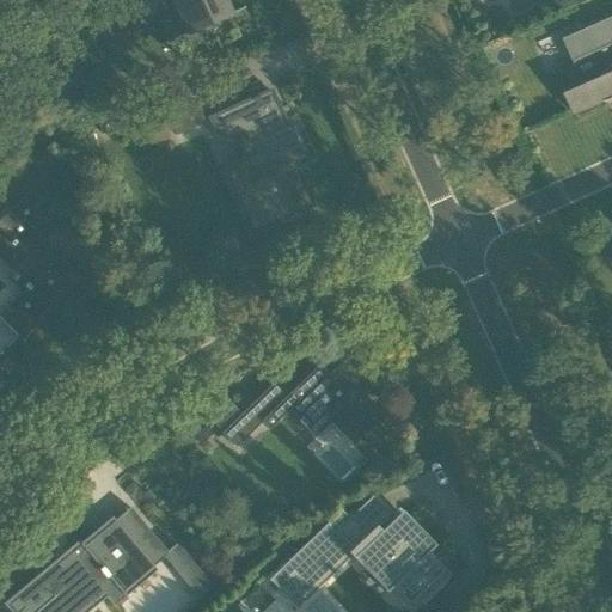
[(172,0),(188,32),(230,13),(230,12),(224,0),(172,0)]
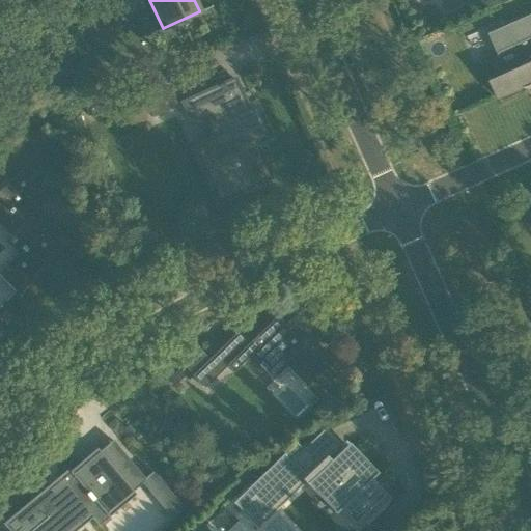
[(530,15),(487,34),(499,58),(482,65),(498,99),(523,86),(524,89),(526,88),(525,86),(530,83),(530,15)]
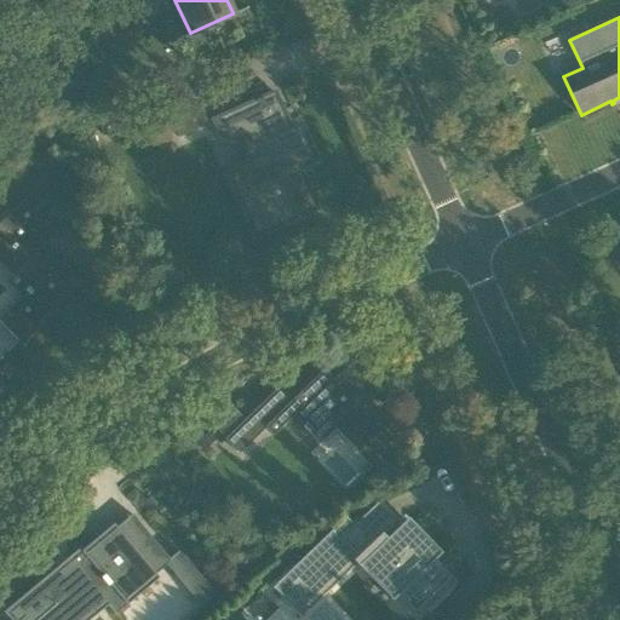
[(274,93),(229,113),(208,122),(216,137),(225,141),(239,136),(252,166),(240,171),(236,183),(260,234),(316,208),(298,168),(316,160),(298,120),(287,125),(282,113),(274,93)]
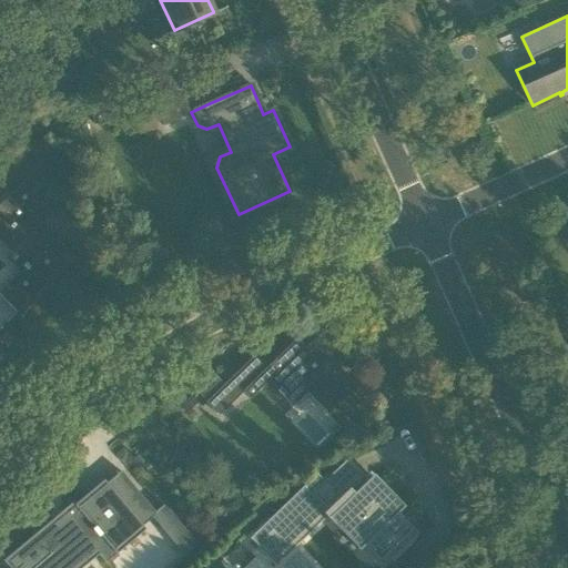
[(163,128),(191,114),(180,90),(151,102),(163,128)]
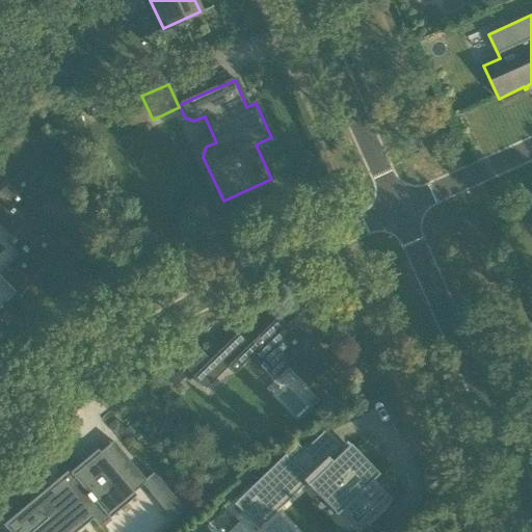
[(105,97),(87,105),(92,117),(110,109),(105,97)]
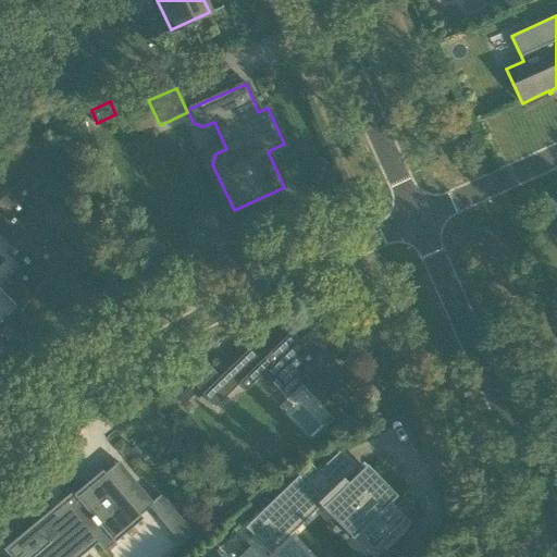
[(13,261),(19,265),(0,284),(0,289),(17,306),(29,294),(33,297),(74,255),(75,256),(76,255),(51,232),(42,242),(29,229),(49,209),(19,180),(0,199),(0,237),(19,256),(13,261)]
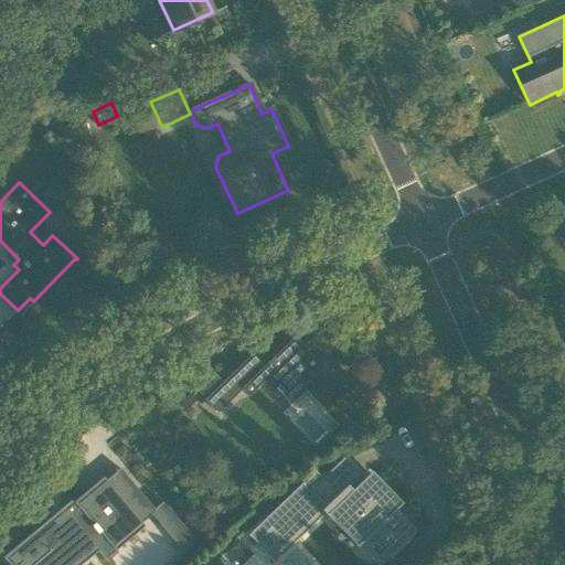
[(564,220),(552,225),(553,226),(558,224),(564,240),(564,220)]
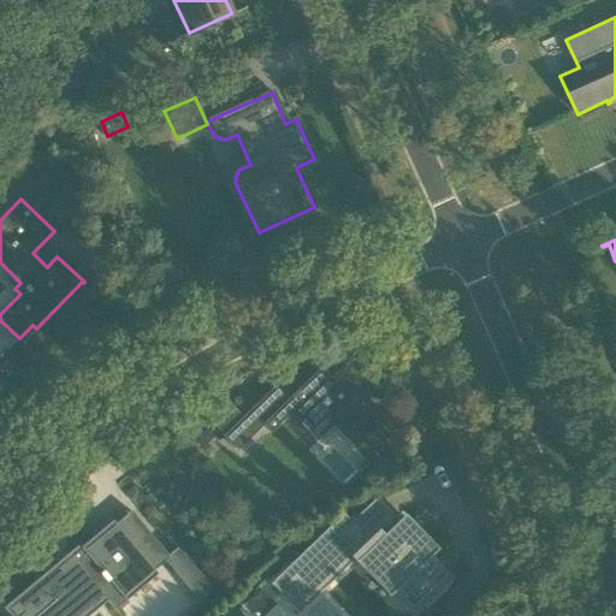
[(271,432),(280,424),(291,413),(301,424),(300,424),(317,442),(332,426),(355,450),(385,420),(354,389),(353,391),(345,384),(348,381),(337,371),(331,377),(321,367),(288,400),(274,386),(223,437),(237,451),(264,425),(271,432)]
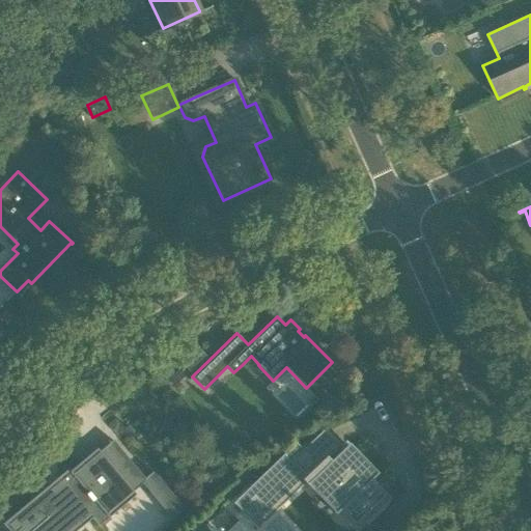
[(193,372),(206,358),(199,352),(186,367),(193,372)]
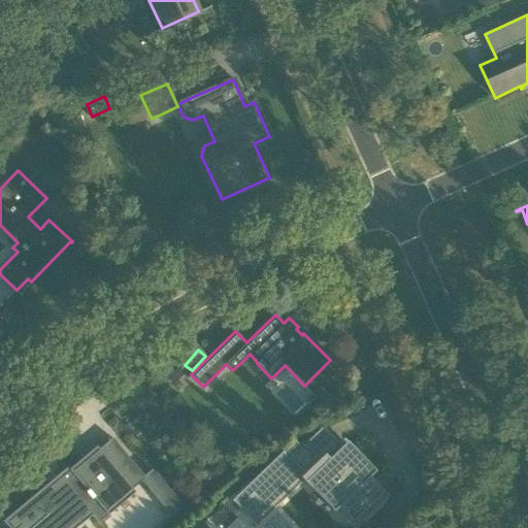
[(22,527),(69,527),(89,513),(97,523),(133,492),(96,448),(95,448),(97,451),(72,472),(68,467),(58,476),(65,485),(56,492),(50,486),(26,506),(31,513),(18,523),(22,527)]
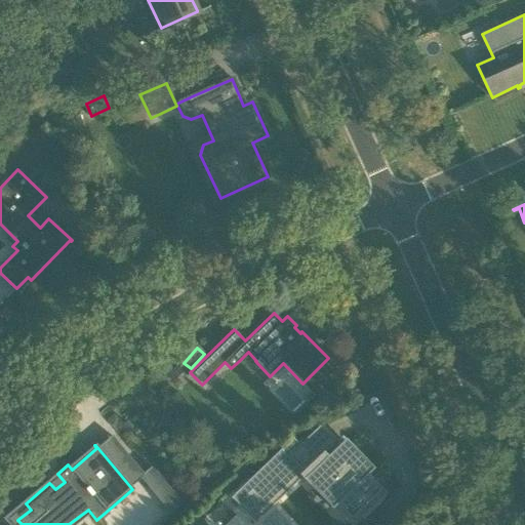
[(374,490),(363,478),(372,469),(371,467),(369,469),(346,445),(338,452),(332,446),(328,450),(327,449),(317,460),(317,461),(306,473),(329,498),(332,496),(349,514),(374,490)]
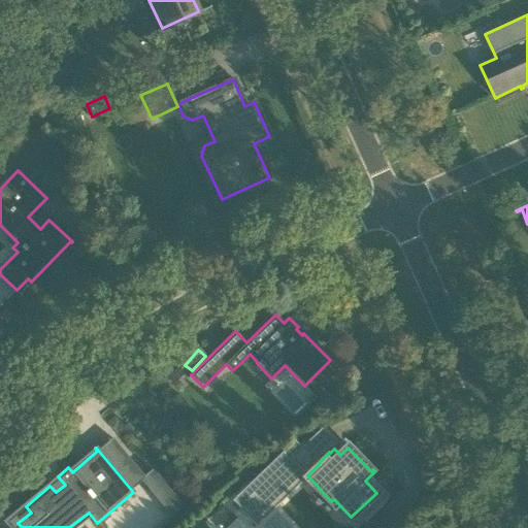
[(174,497),(163,506),(170,516),(182,506),(174,497)]
